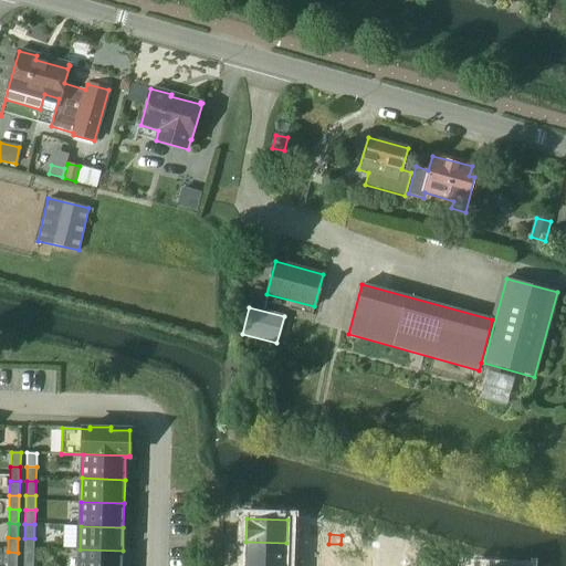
[(24,538),(23,553),(33,553),(34,538),(24,538)]
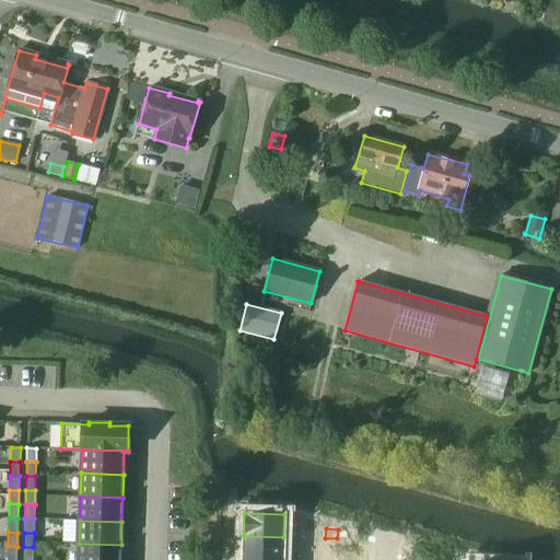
[(243,536),(242,557),(282,558),(283,537),(243,536)]
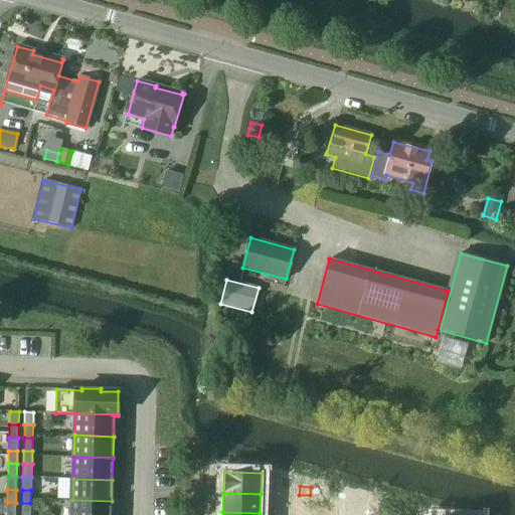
[(299,495),(299,503),(310,504),(310,495),(299,495)]
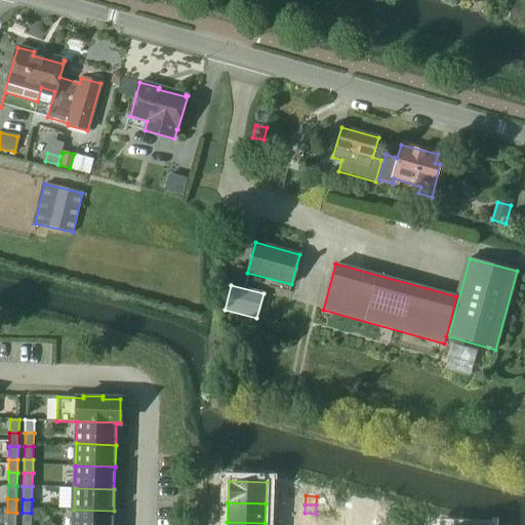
[(113,524),(114,511),(74,510),(73,524),(113,524)]
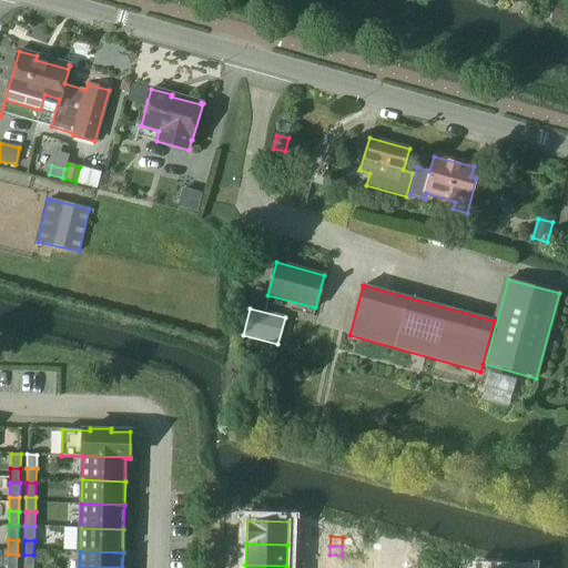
[(8,554),(7,567),(17,567),(18,555),(8,554)]
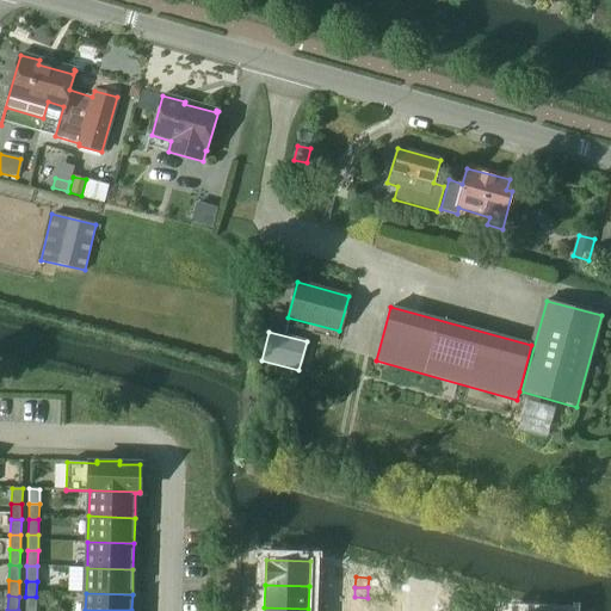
[(25,597),(25,610),(35,610),(36,597),(25,597)]
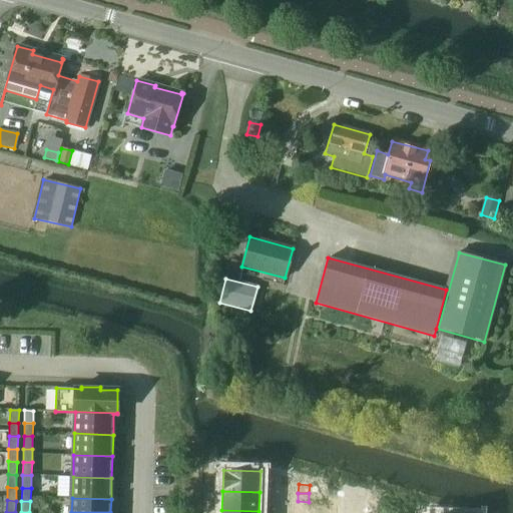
All buildings are outlined.
